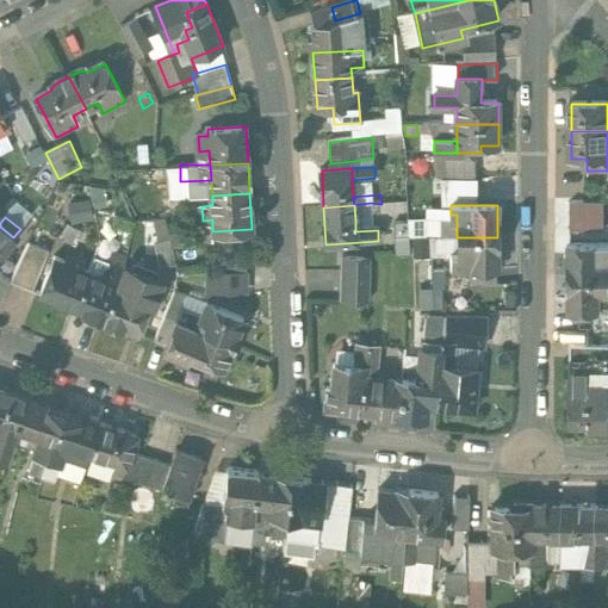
[(169,235),(166,219),(150,221),(156,243),(152,244),(157,271),(175,266),(173,249),(172,241),(169,235)]
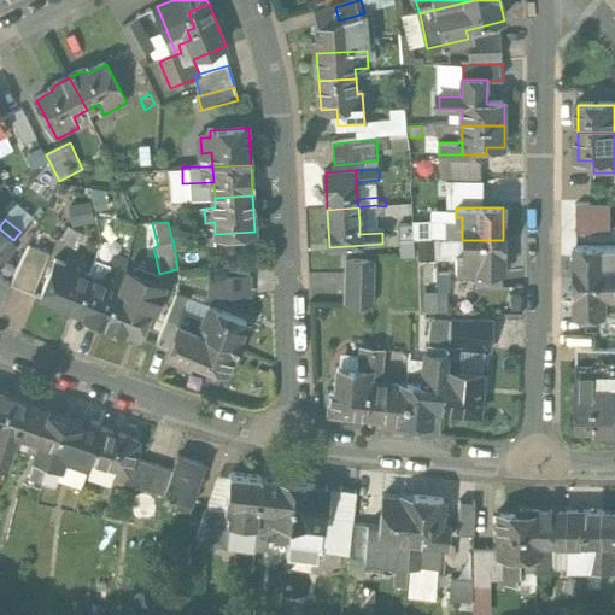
[(414,227),(400,227),(400,241),(415,241),(414,227)]
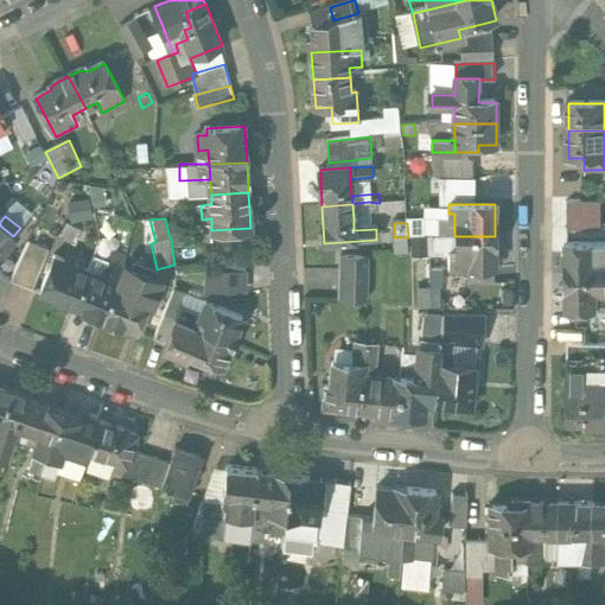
[(425,223),(407,223),(408,237),(425,236),(425,223)]
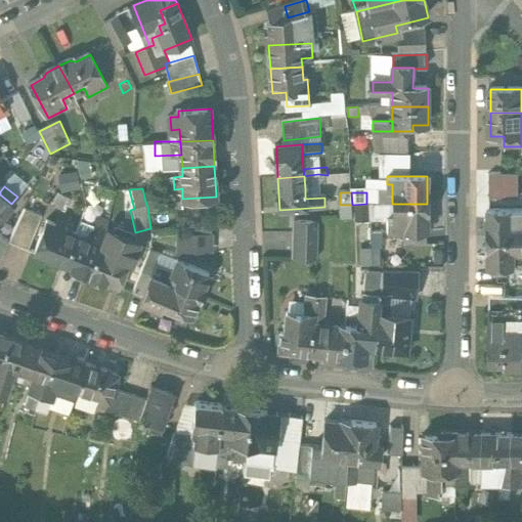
[(0,224),(0,223),(0,218),(11,204),(0,194),(0,224)]
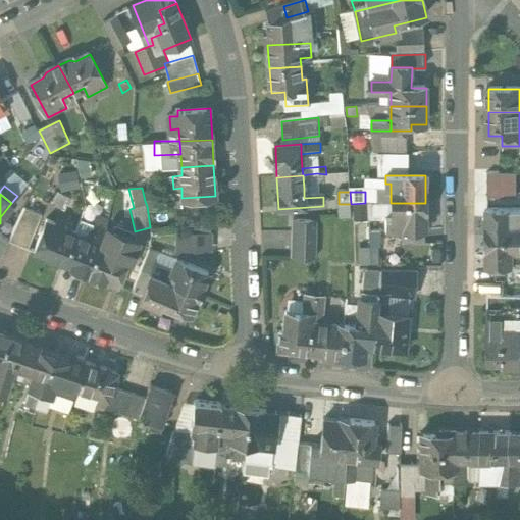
[(153,199),(145,201),(147,206),(148,213),(156,211),(153,199)]
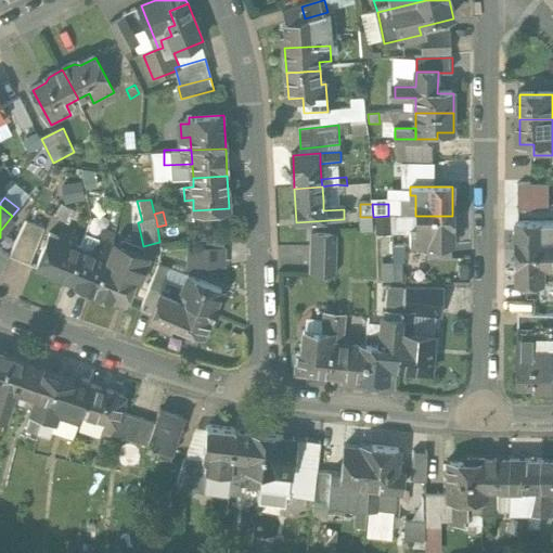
[(406,235),(404,216),(393,216),(394,236),(406,235)]
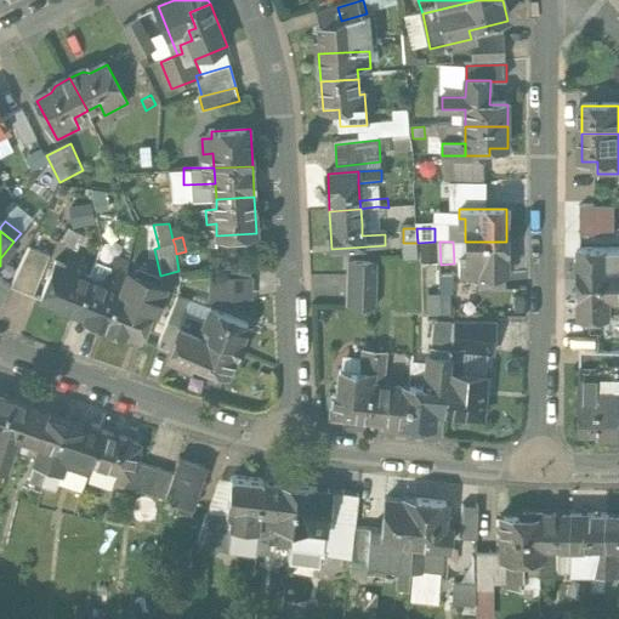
[(506,276),(506,242),(465,242),(465,265),(459,265),(459,276),(506,276)]
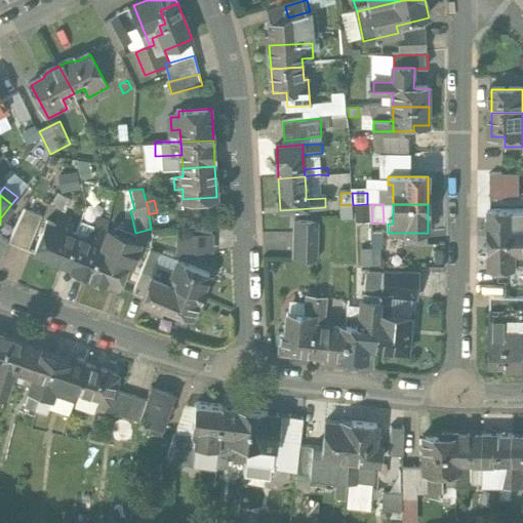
[(42,217),(26,210),(10,243),(29,250),(42,217)]
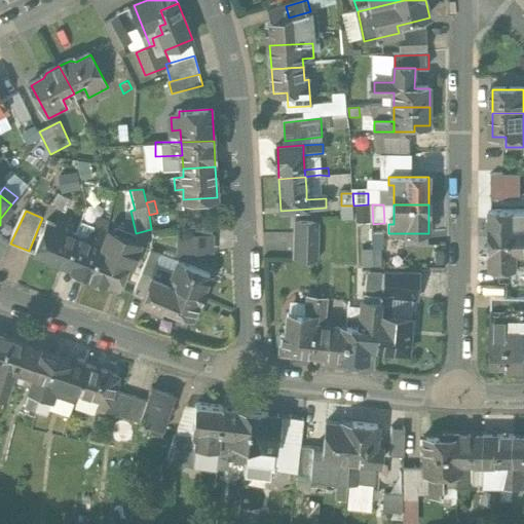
[(523,212),(493,212),(493,239),(523,239),(523,225),(517,225),(517,221),(523,220),(523,212)]
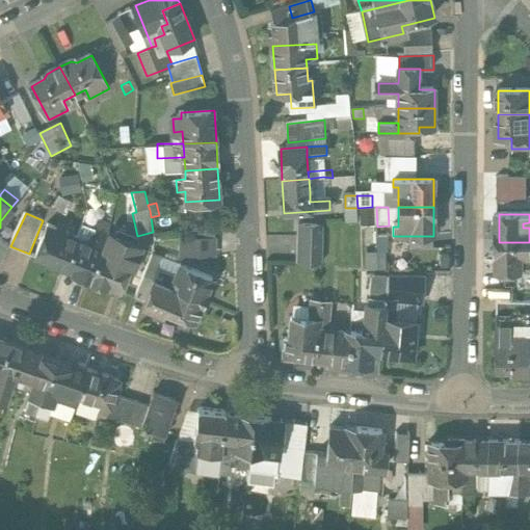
[(57,229),(48,224),(35,256),(65,268),(78,238),(69,234),(72,226),(60,220),(57,229)]
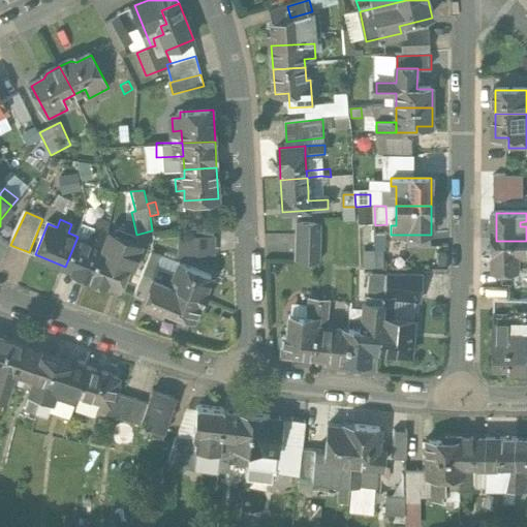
[(214,221),(193,221),(192,237),(214,237),(214,221)]
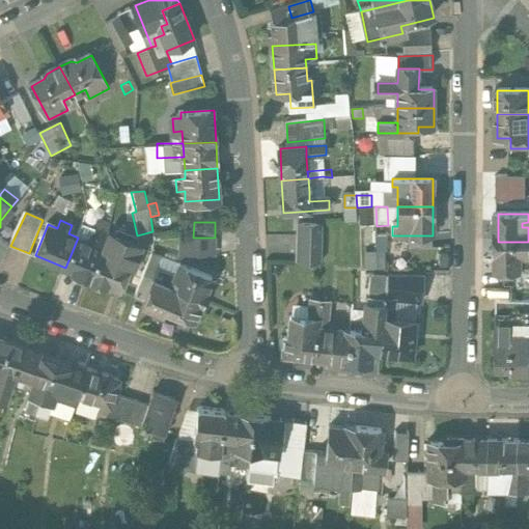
[(78,238),(65,268),(90,277),(102,247),(103,247),(109,231),(95,226),(95,228),(83,224),(78,238)]
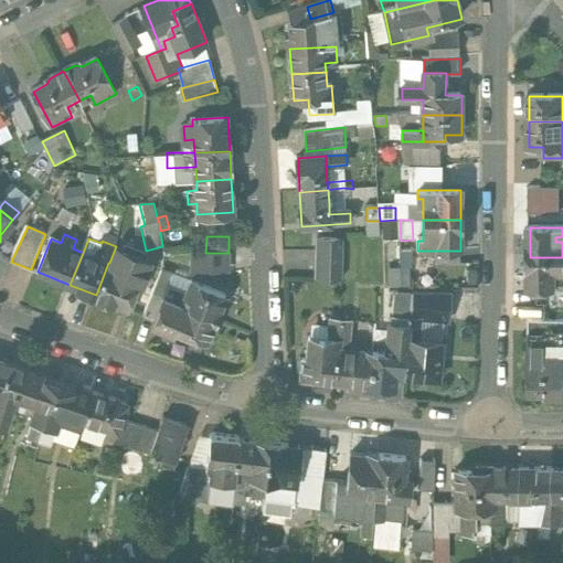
[(343,240),(318,240),(316,279),(343,279),(343,240)]
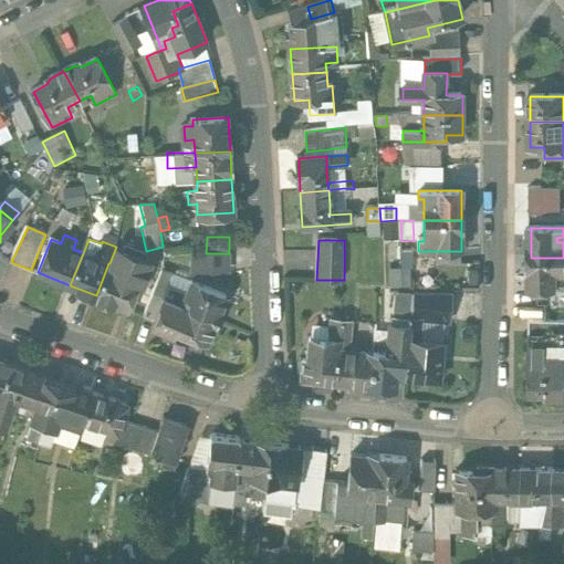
[(150,260),(116,247),(110,263),(108,263),(96,295),(127,309),(134,291),(138,293),(148,268),(150,260)]
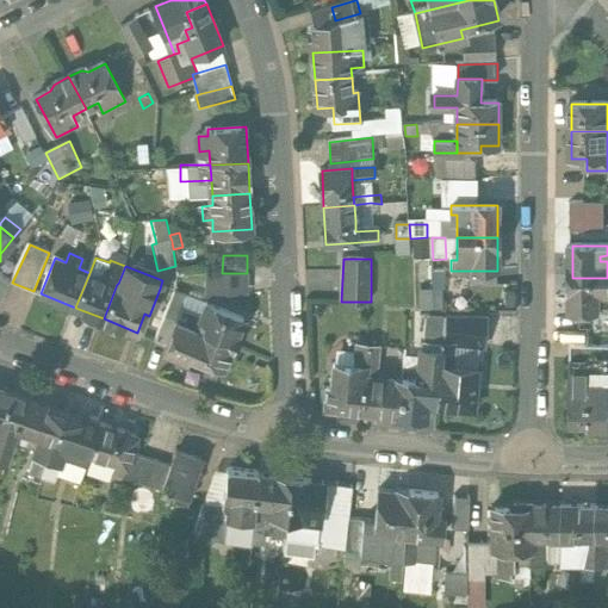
[(0,273),(0,305),(12,283),(0,273)]
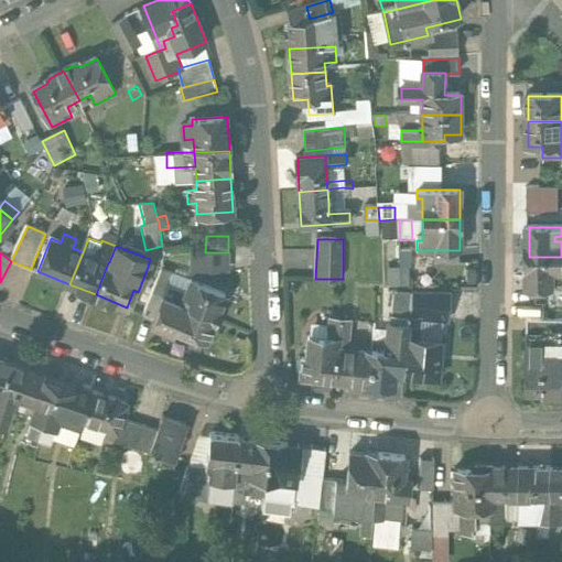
[(228,252),(205,252),(193,252),(193,271),(228,271),(228,252)]
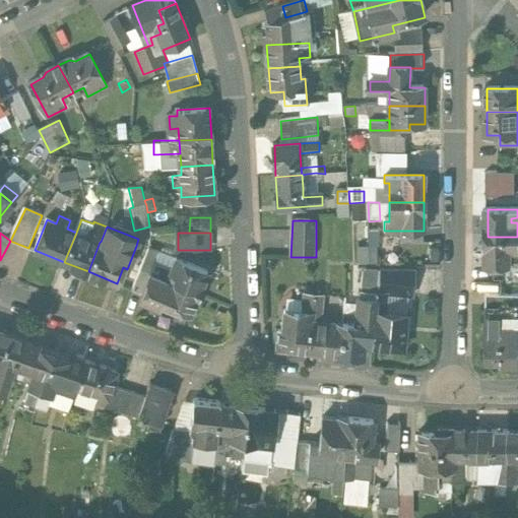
[(517,237),(488,237),(488,264),(517,264),(517,255),(511,256),(511,251),(517,251),(517,237)]
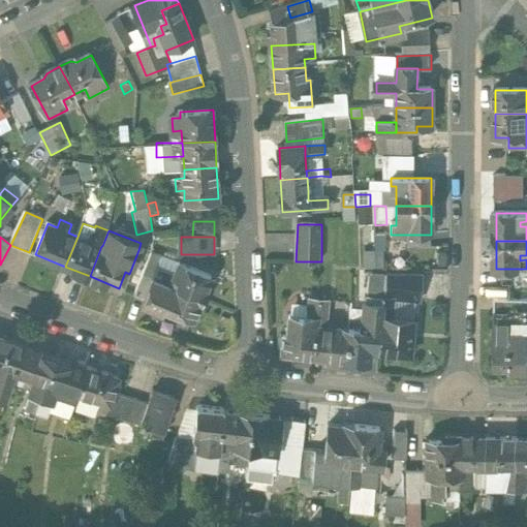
[(176,274),(148,262),(144,273),(151,277),(151,276),(172,284),(176,274)]
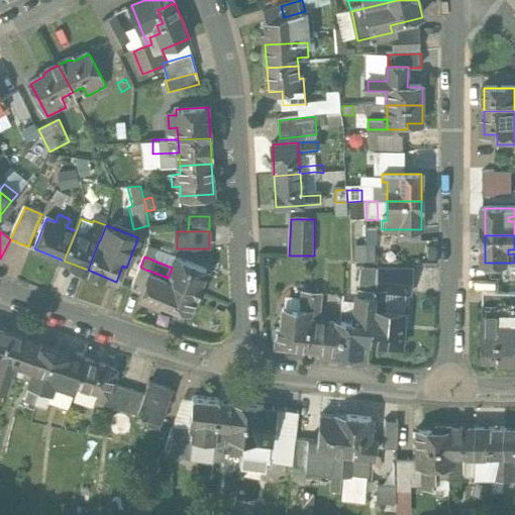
[(207,271),(176,258),(172,268),(168,278),(199,291),(207,271)]
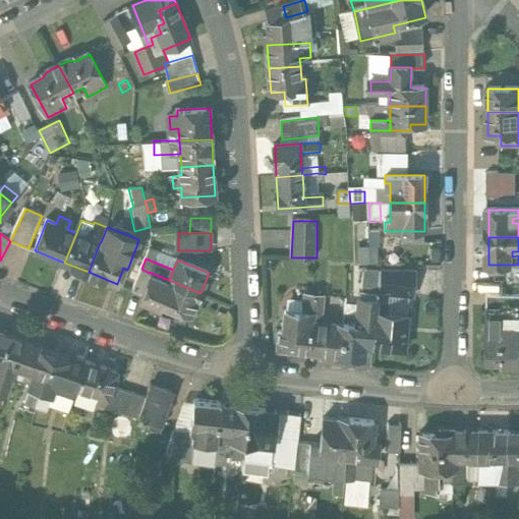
[(169,280),(149,272),(149,273),(141,269),(132,290),(143,294),(148,283),(165,290),(169,280)]
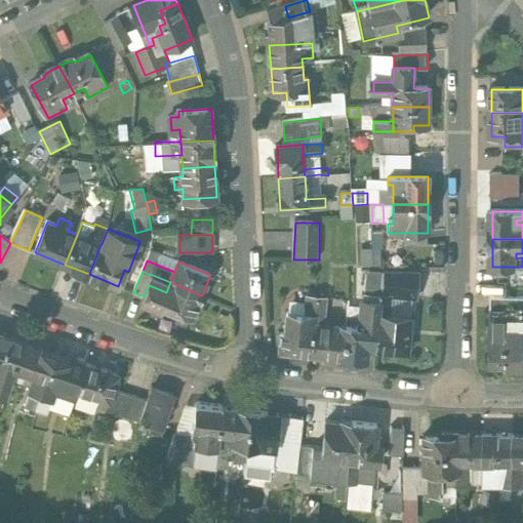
[(420,273),(399,272),(399,281),(420,281),(420,273)]
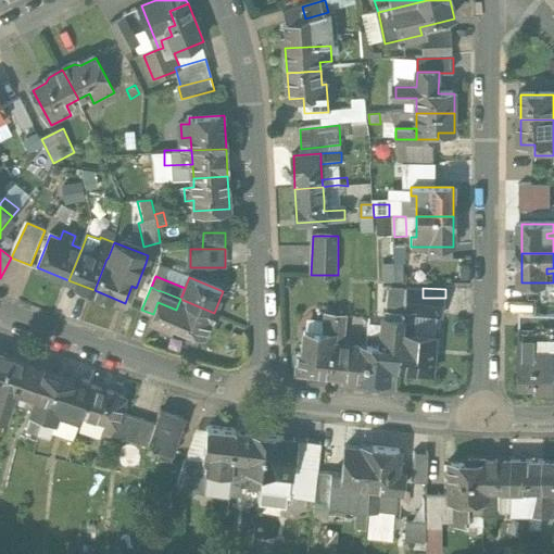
[(405,298),(395,297),(394,312),(404,313),(405,298)]
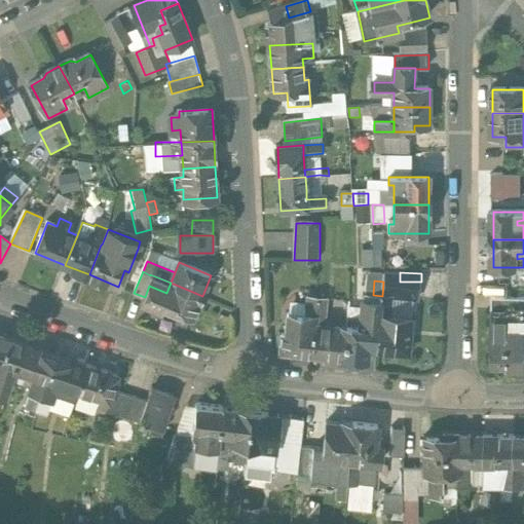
[(202,296),(171,283),(166,293),(149,286),(145,297),(143,301),(160,308),(161,304),(193,317),(202,296)]
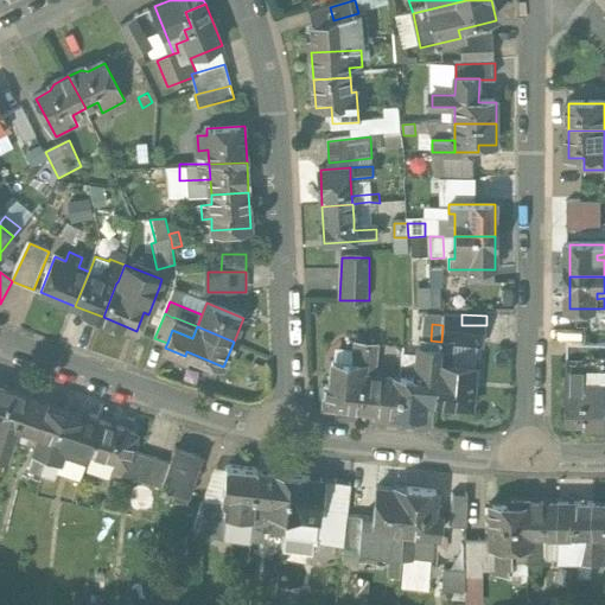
[(416,380),(401,379),(397,413),(425,415),(426,402),(435,403),(439,363),(441,342),(431,341),(426,341),(425,351),(420,350),(416,380)]
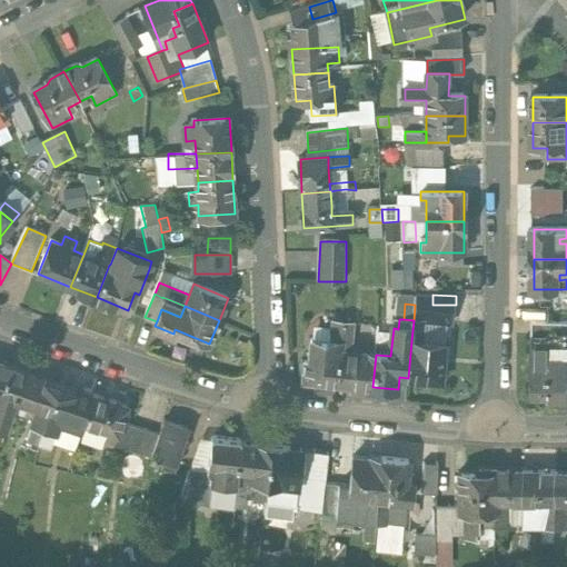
[(424,321),(414,320),(411,340),(421,341),(424,321)]
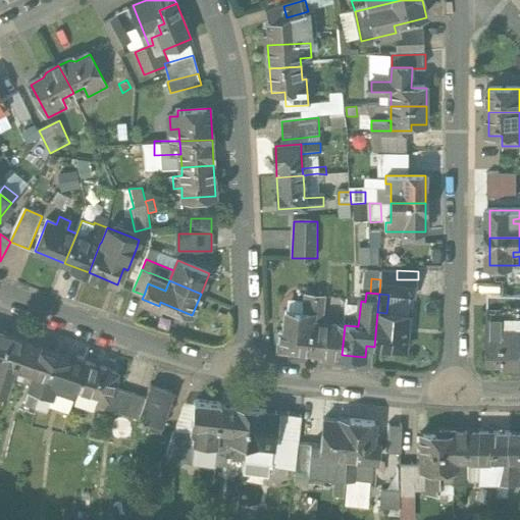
[(315,296),(306,295),(304,312),(313,313),(313,309),(315,296)]
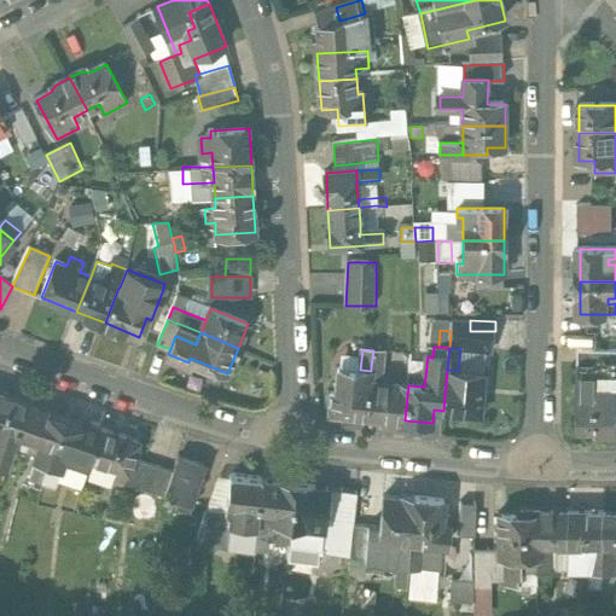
[(384,352),(373,350),(371,366),(382,366),(384,352)]
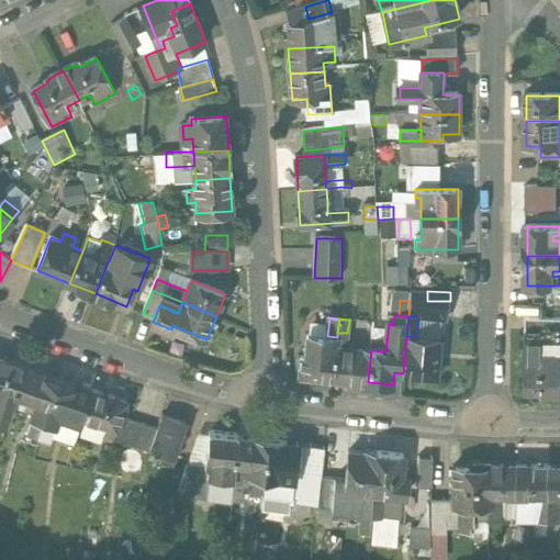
[(559,320),(527,318),(527,333),(559,333),(559,320)]
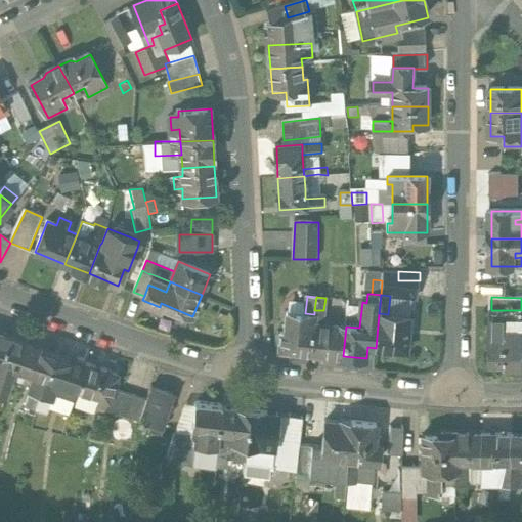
[(323,310),(314,310),(314,314),(310,353),(343,356),(346,327),(322,323),(323,310)]
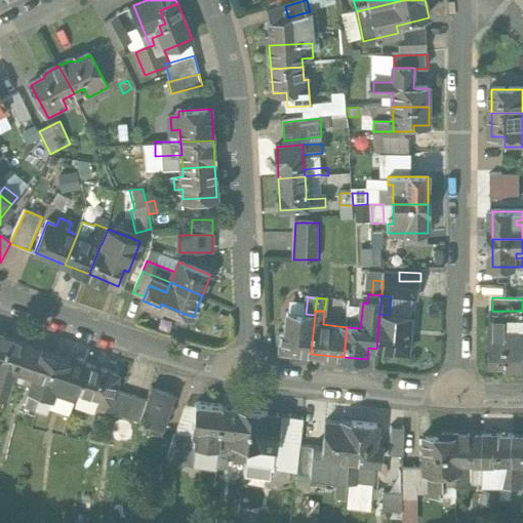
[(522,311),(492,311),(492,335),(522,335),(522,311)]
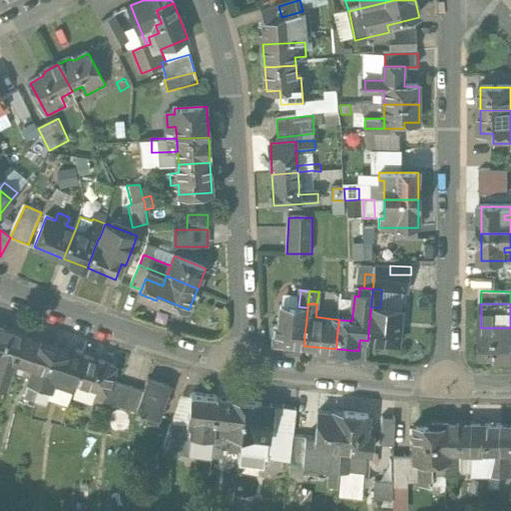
[(299,307),(282,306),(280,326),(276,325),(274,343),(304,346),(308,308),(299,307)]
